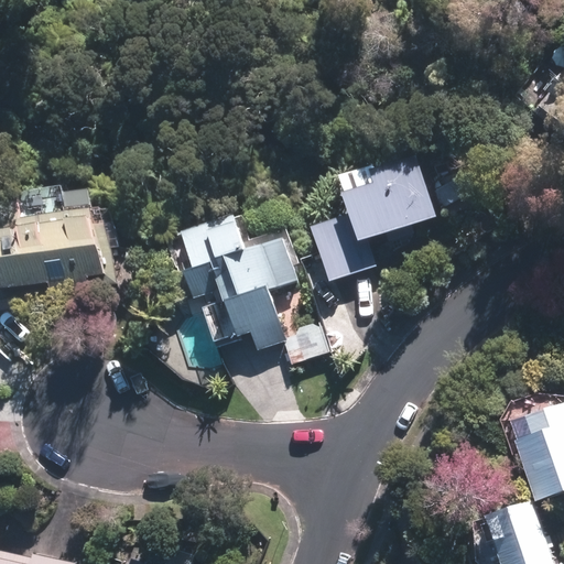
[(563,65),(529,108),(563,137),(563,65)]
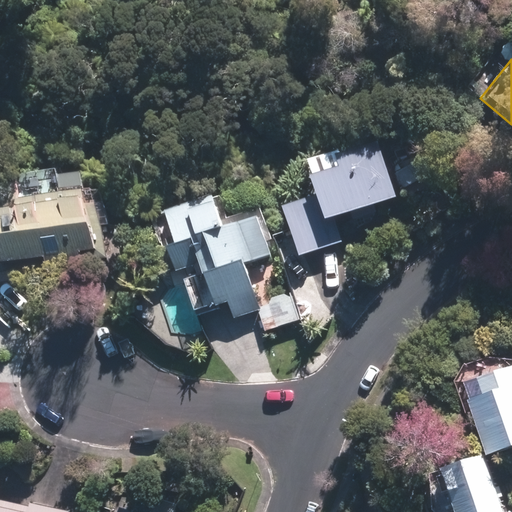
[(314,197),(282,208),(298,256),(356,238),(348,214),(392,199),(375,145),(304,168),(314,197)]
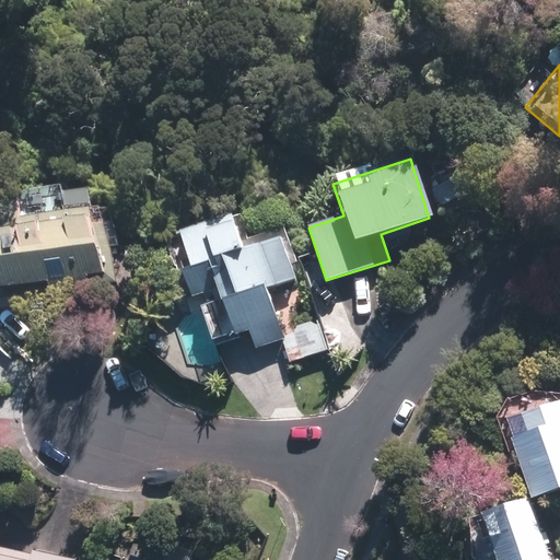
[(96,193),(0,208),(0,291),(44,284),(46,296),(89,289),(86,278),(109,273),(96,193)]
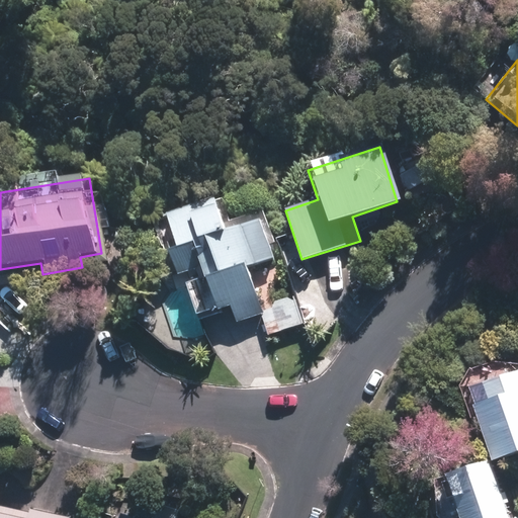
[(299,323),(266,218),(228,231),(218,199),(166,214),(176,248),(167,250),(178,274),(202,266),(206,277),(188,282),(198,314),(216,309),(223,328),(262,316),(267,333),(299,323)]
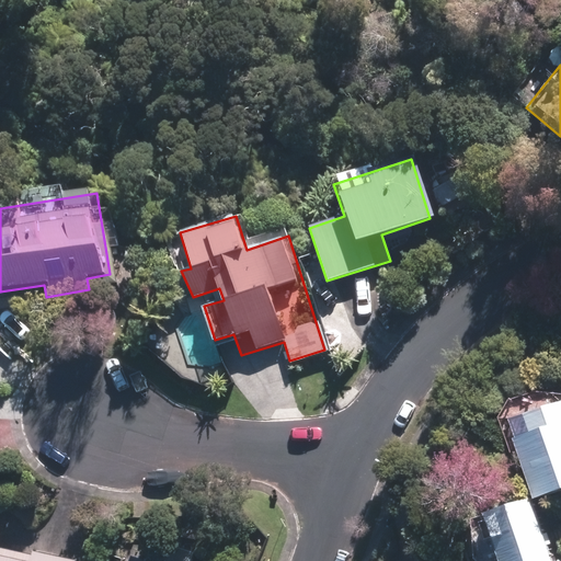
[(560,410),(560,407),(506,424),(530,497),(560,488),(560,410)]
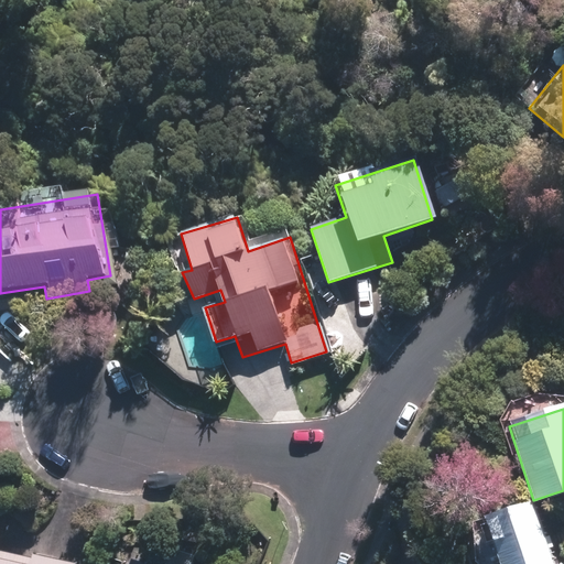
[(546,563),(528,506),(485,520),(499,563),(546,563)]
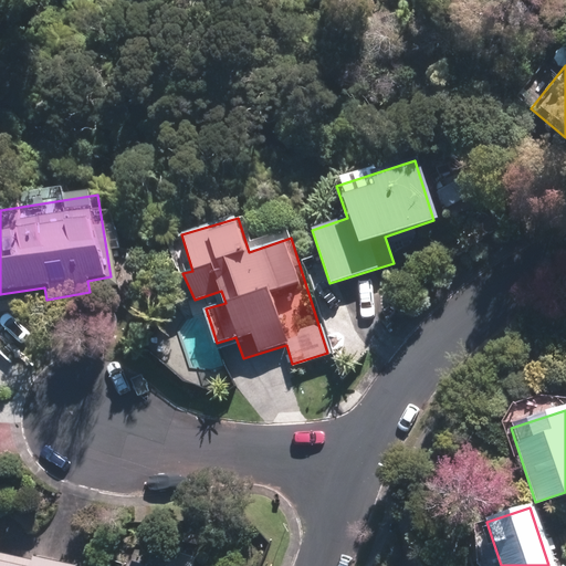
[(0,565),(72,565),(73,565),(27,556),(25,559),(0,554),(0,565)]
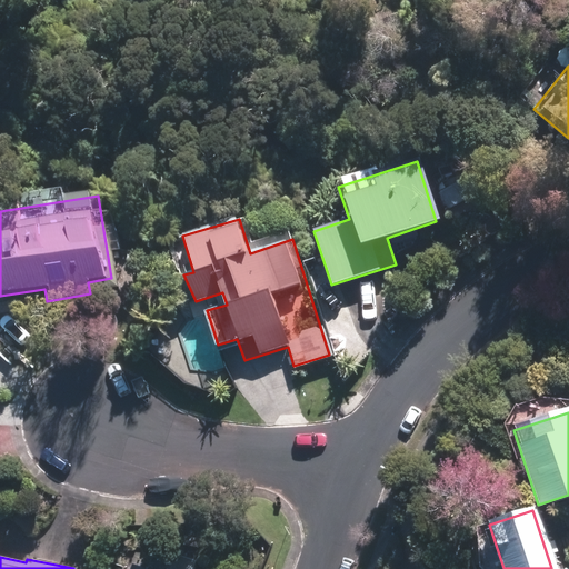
All buildings are outlined.
